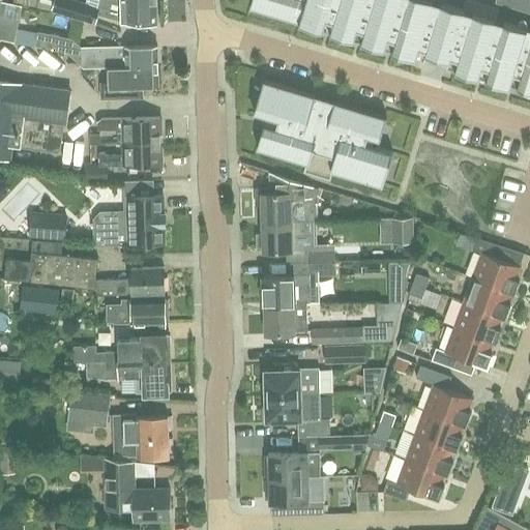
[(53,4),(54,0),(37,0),(36,8),(40,9),(51,12),(52,9),(53,4)]
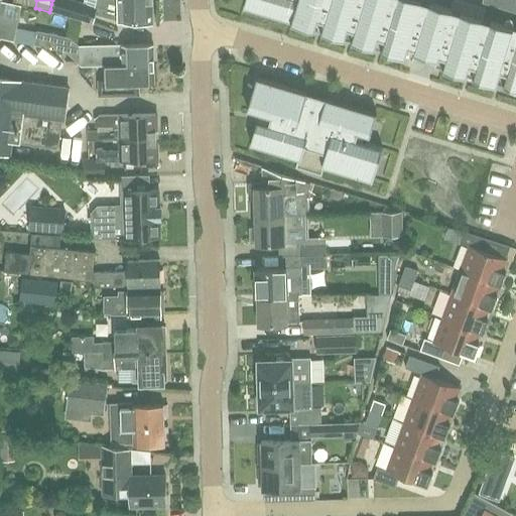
[(153,23),(152,1),(150,0),(97,0),(95,6),(75,0),(52,0),(51,4),(50,9),(49,12),(79,19),(93,23),(96,14),(119,21),(153,23)]
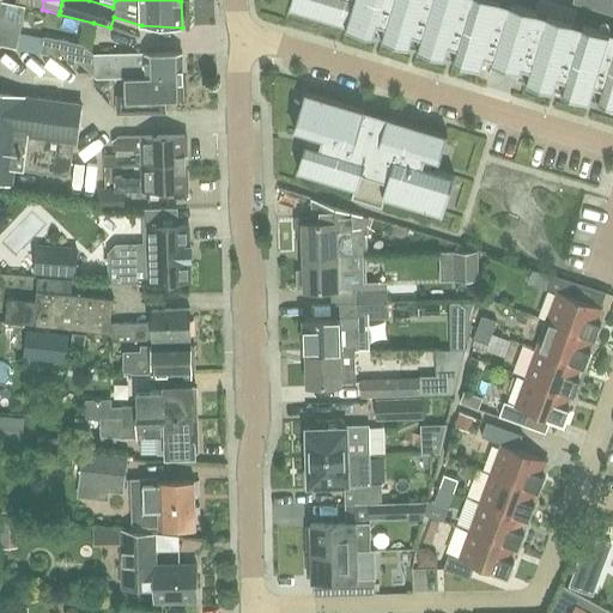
[(509,11),(513,0),(291,0),(290,7),(347,24),(346,25),(492,70),(495,61),(519,68),(515,77),(612,105),(612,41),(571,29),(577,10),(545,0),(538,0),(533,18),(509,11)]
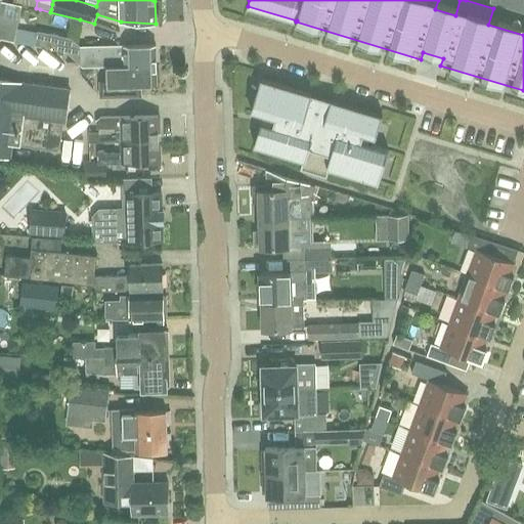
[(523,0),(490,0),(523,10),(523,0)]
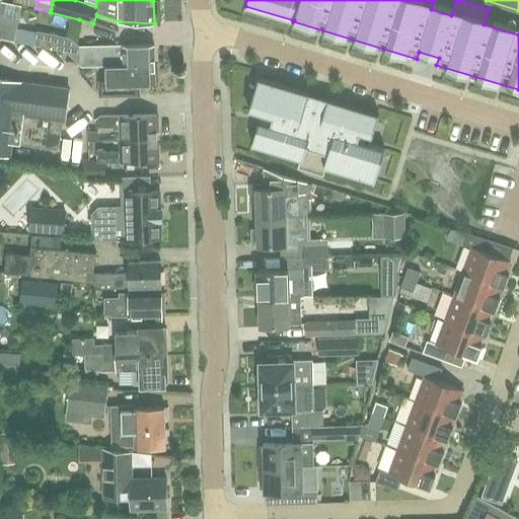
[(1,1),(0,5),(0,38),(15,42),(22,5),(1,1)]
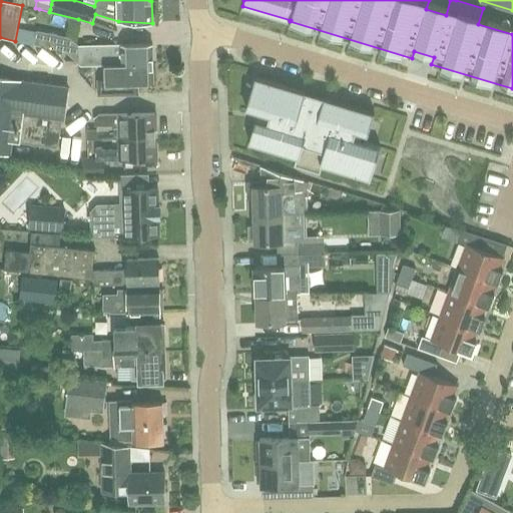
[(28,31),(48,32),(49,20),(29,18),(28,31)]
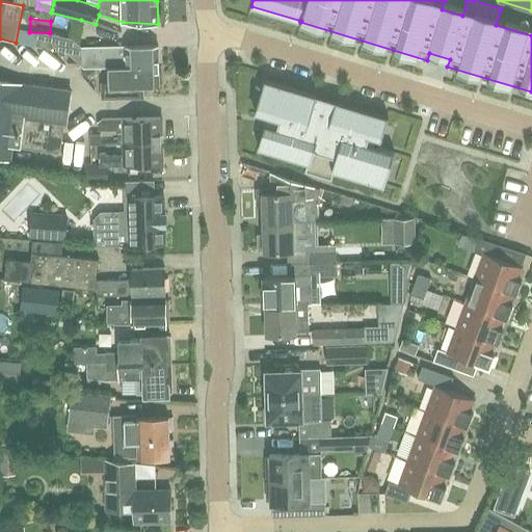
[(159,67),(158,47),(127,48),(127,56),(98,57),(97,48),(82,48),(83,68),(100,68),(114,68),(159,67)]
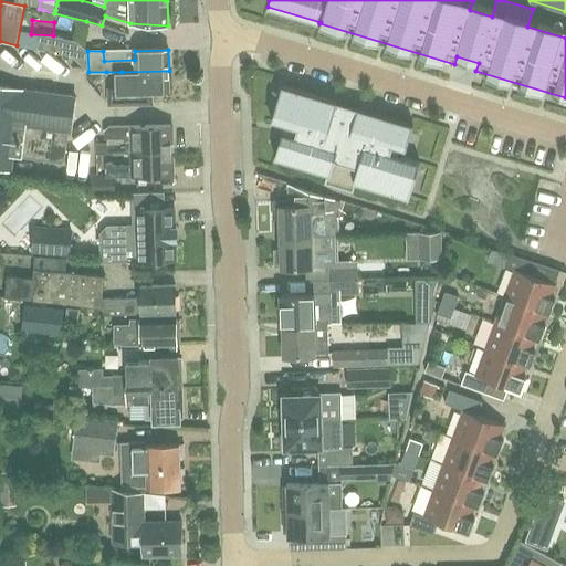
[(108,105),(152,104),(152,92),(169,91),(169,71),(122,72),(122,87),(108,88),(108,105)]
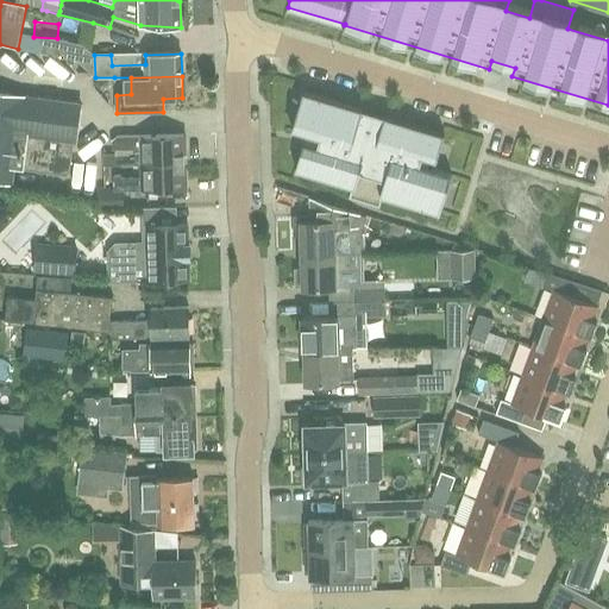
[(68,175),(73,139),(76,137),(81,102),(0,90),(0,181),(10,183),(12,168),(68,175)]
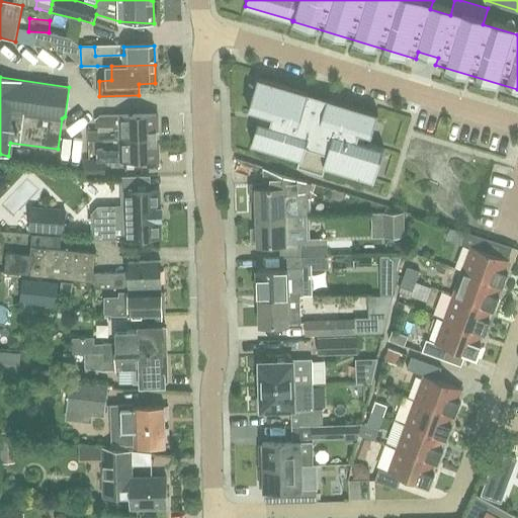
[(369,144),(378,113),(328,98),(326,102),(308,96),(309,93),(258,78),(248,110),(263,114),(254,145),(303,160),(299,168),(323,175),(326,167),(374,181),(384,149),(369,144)]
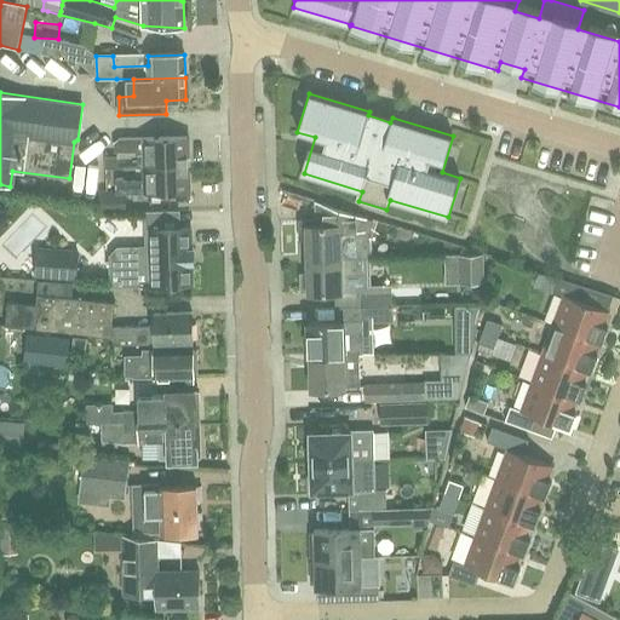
[(188,138),(147,138),(118,138),(114,142),(114,151),(138,151),(138,166),(148,166),(148,165),(188,165),(188,138)]
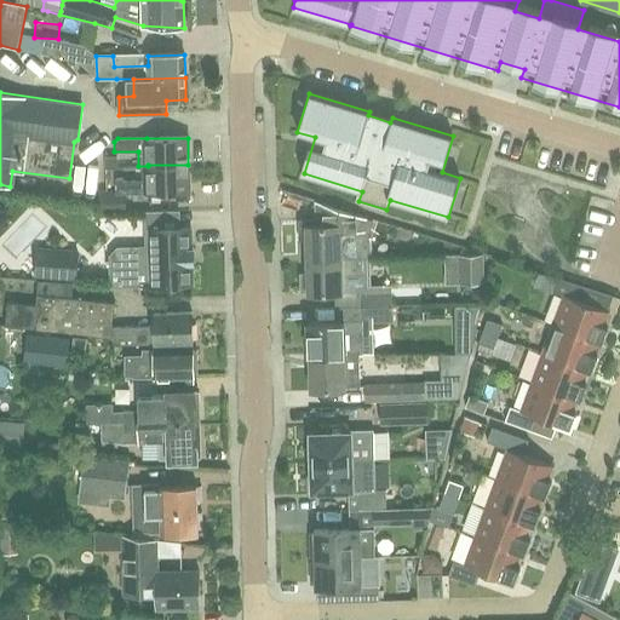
[(118,167),(118,156),(105,156),(105,167),(118,167)]
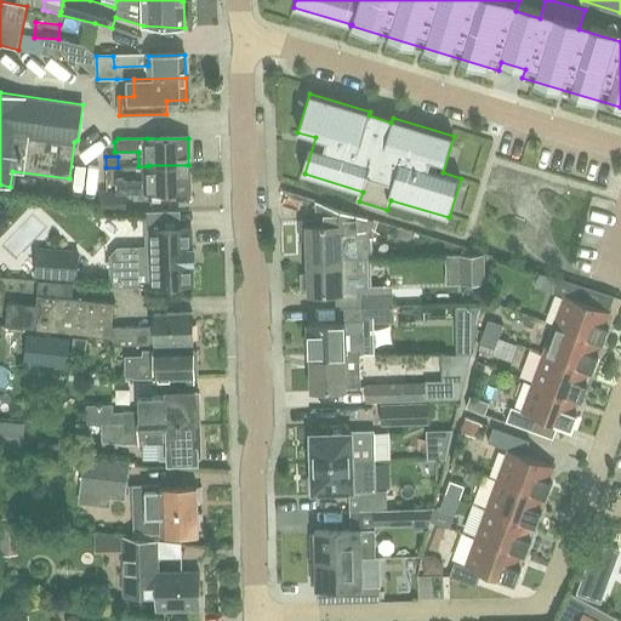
[(189,192),(188,165),(148,165),(148,166),(148,182),(130,182),(130,180),(124,181),(124,177),(115,177),(117,193),(151,193),(154,197),(163,197),(166,192),(189,192)]
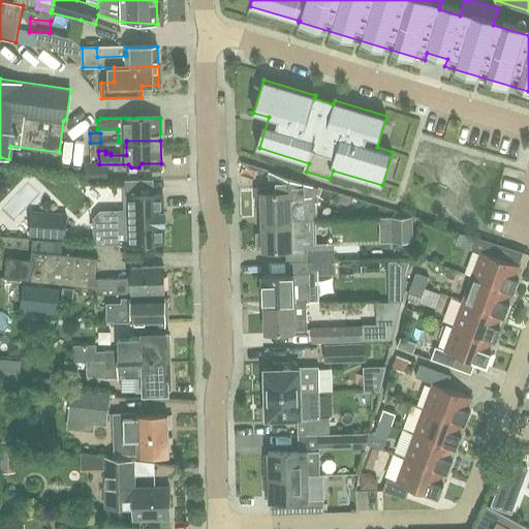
[(261,220),(291,219),(306,219),(305,198),(307,199),(331,207),(336,192),(312,185),(303,182),(290,179),(269,173),(270,189),(256,189),(256,205),(261,205),(261,220)]
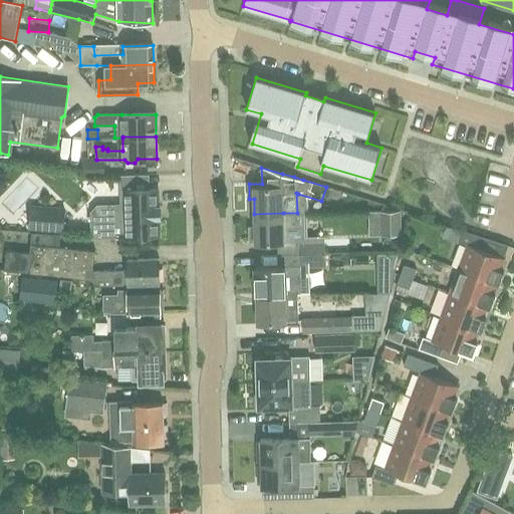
[(125,190),(125,205),(108,205),(97,205),(90,212),(90,215),(88,215),(88,220),(91,220),(91,222),(91,237),(125,236),(125,237),(159,236),(158,189),(125,190)]
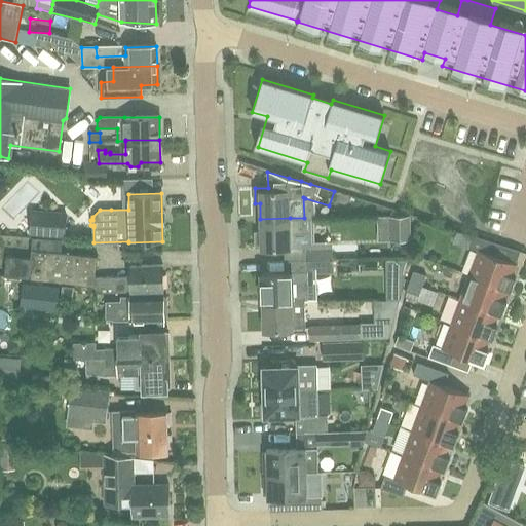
[(66,237),(67,212),(31,209),(30,234),(66,237)]
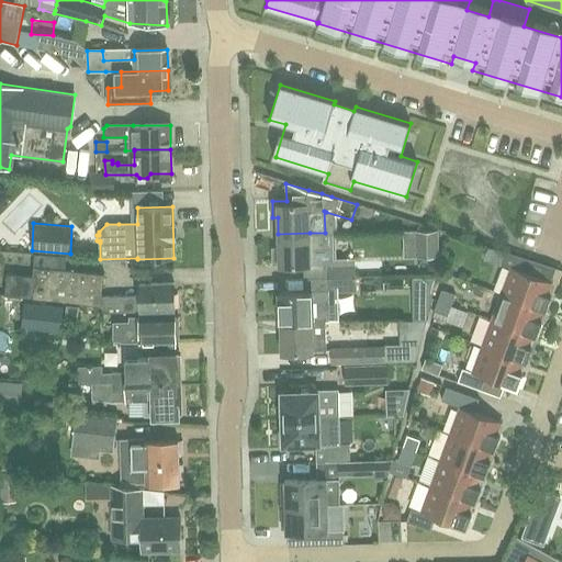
[(416,231),(416,258),(438,257),(438,231),(416,231)]
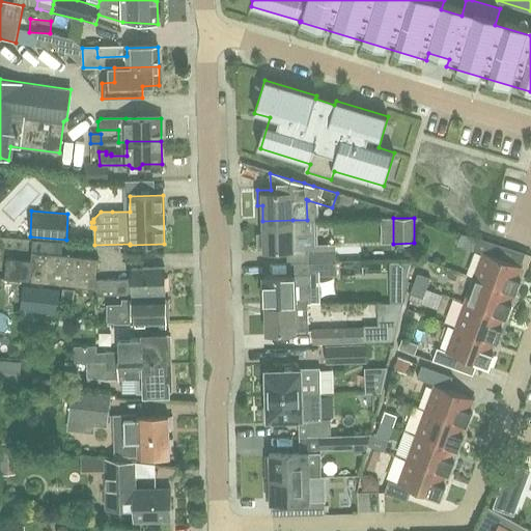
[(317,220),(307,220),(292,220),(262,221),(263,234),(257,234),(258,249),(263,249),(263,251),(286,250),(294,250),(294,249),(294,235),(317,235),(317,220)]
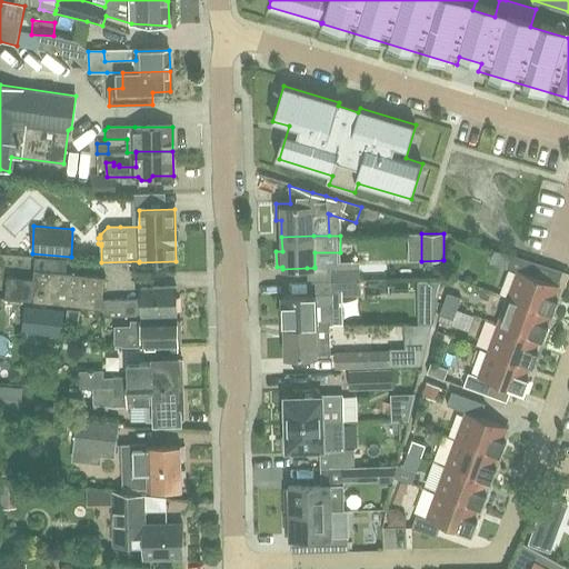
[(553,313),(558,299),(555,298),(559,285),(540,278),(545,266),(510,255),(507,267),(517,270),(507,297),(553,313)]
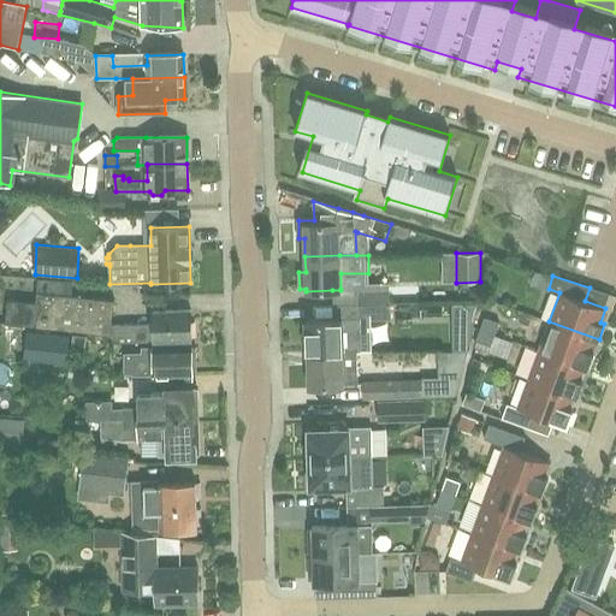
[(360,304),(390,303),(390,302),(390,285),(360,286),(360,304)]
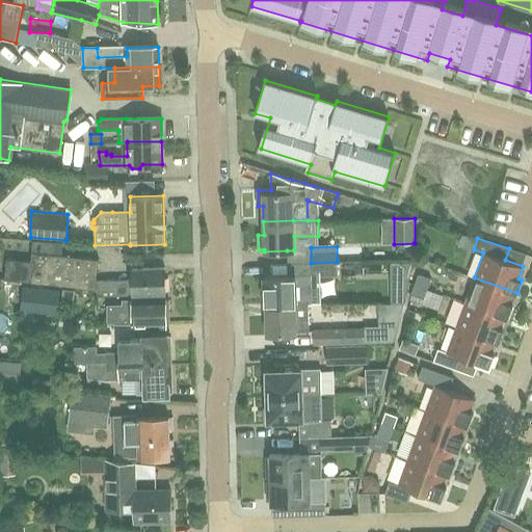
[(95,288),(98,259),(31,251),(30,260),(5,258),(3,278),(95,288)]
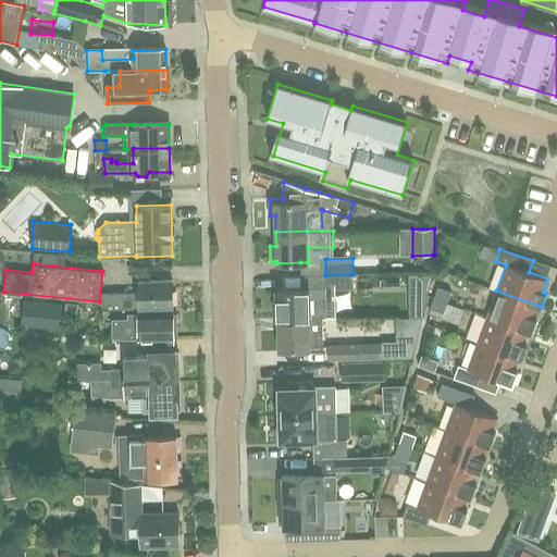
[(353,288),(353,274),(325,275),(326,287),(326,289),(353,288)]
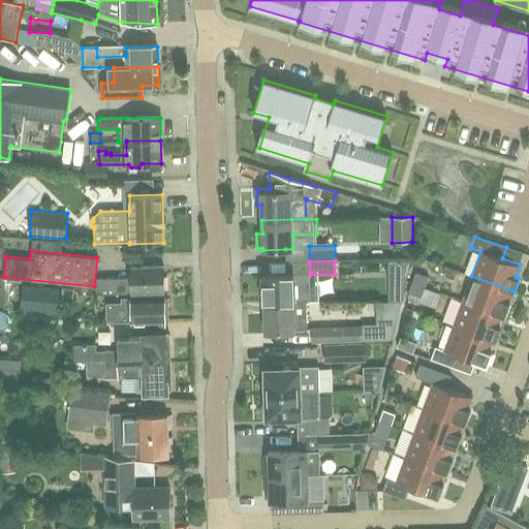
[(165,292),(163,266),(131,268),(131,279),(98,279),(98,292),(112,292),(132,292),(132,294),(165,292)]
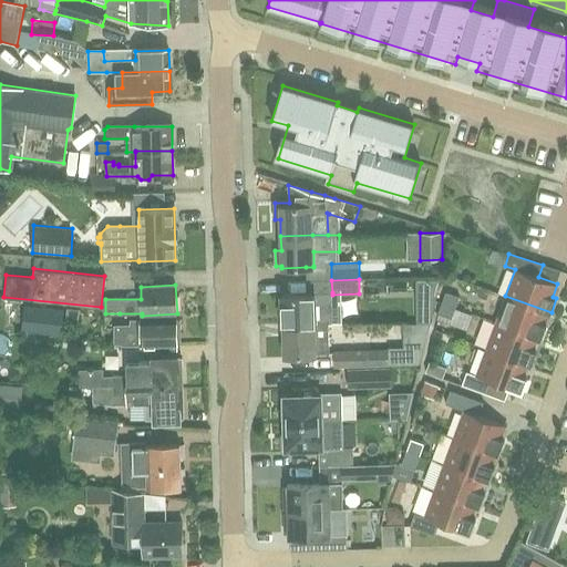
[(455,307),(459,297),(445,291),(442,302),(455,307)]
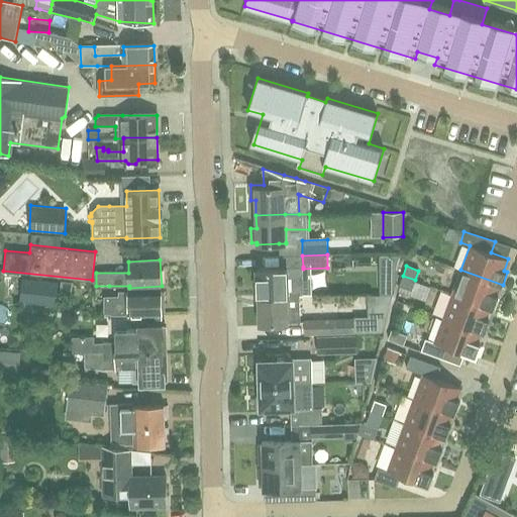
[(257,296),(300,294),(299,281),(287,282),(287,268),(287,267),(280,267),(256,268),(257,296)]
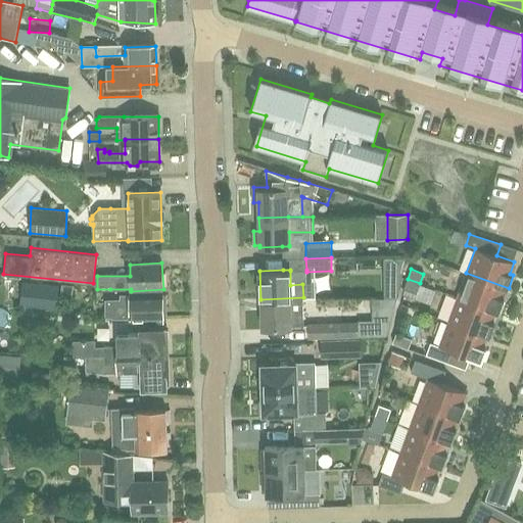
[(509,288),(466,273),(458,296),(500,313),(505,299),(501,298),(505,288),(508,289),(509,288)]
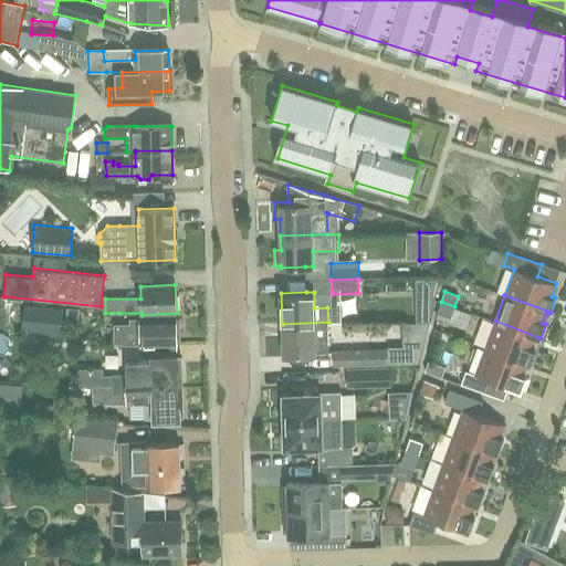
[(427,320),(431,297),(413,297),(415,320),(427,320)]
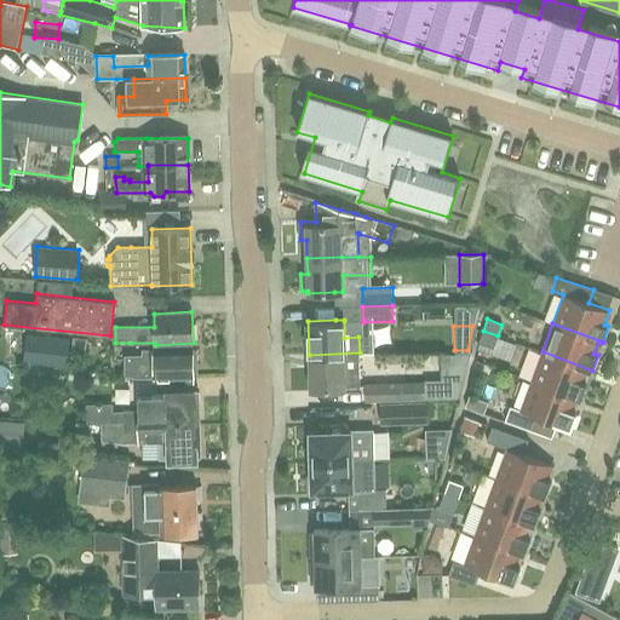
[(493,348),(498,336),(483,331),(478,343),(493,348)]
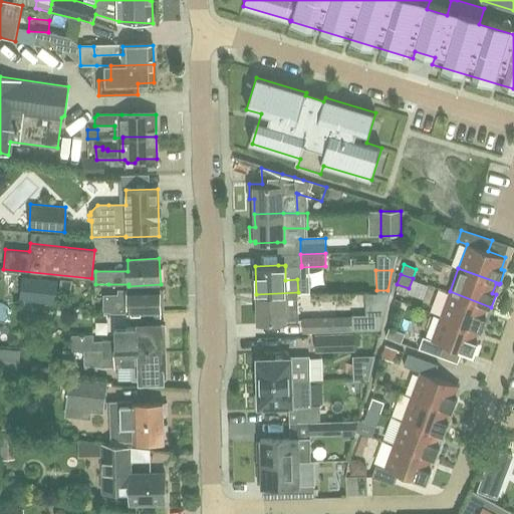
[(56,304),(58,280),(22,276),(20,301),(56,304)]
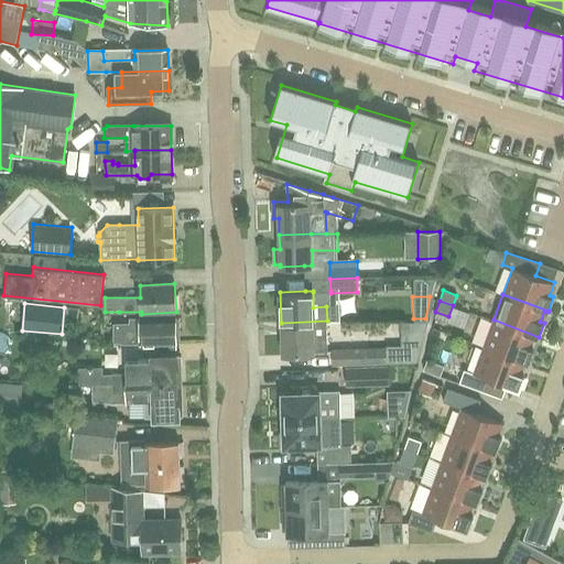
[(79,307),(66,306),(65,322),(78,323),(79,307)]
